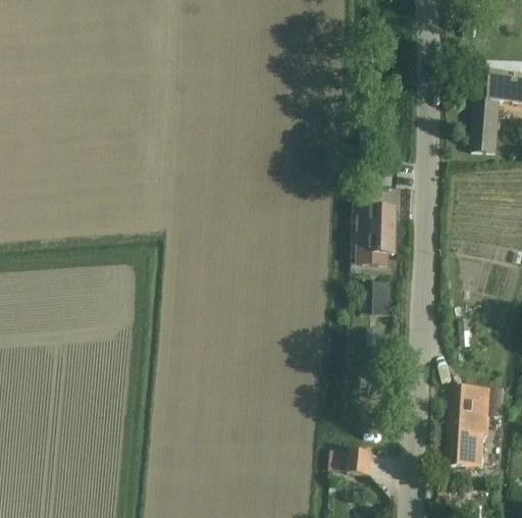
[(464,20),(462,34),(472,35),(474,21),(464,20)]
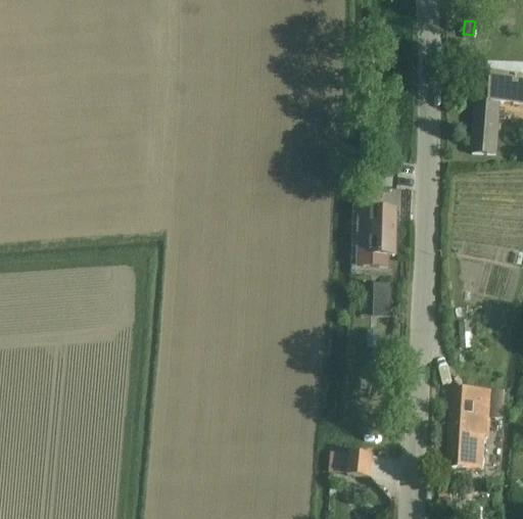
[(522,74),(475,72),(471,151),(495,152),(498,99),(522,100),(522,74)]
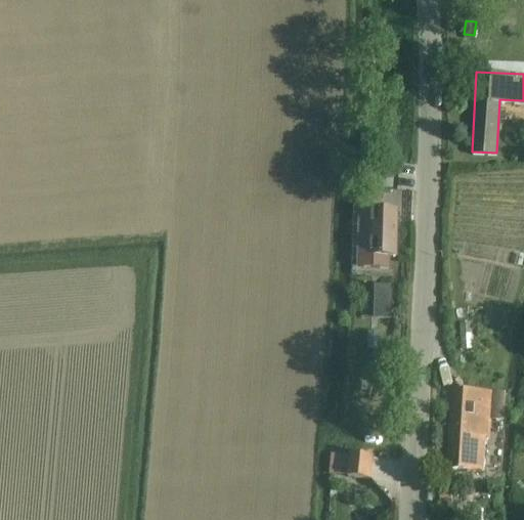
[(368,165),(367,185),(393,187),(394,166),(368,165)]
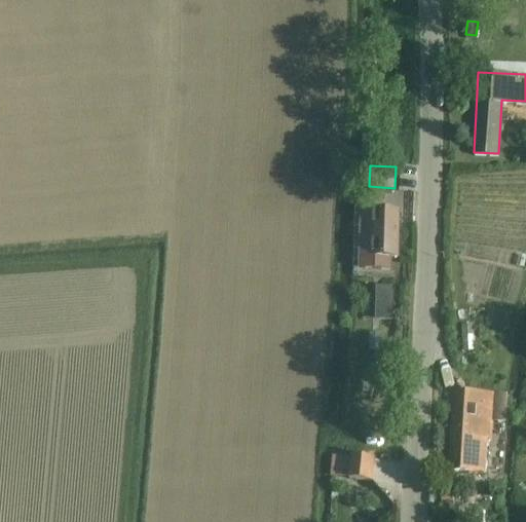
[(361,255),(361,266),(389,266),(389,255),(397,255),(398,217),(398,208),(374,207),(374,208),(365,208),(362,208),(361,255)]
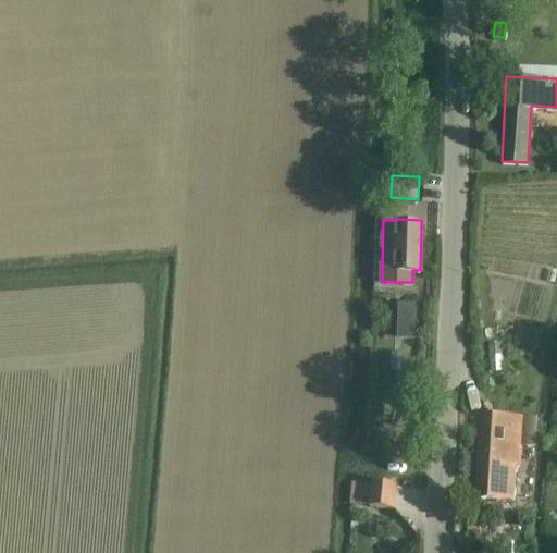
[(397,321),(397,335),(416,335),(416,322),(397,321)]
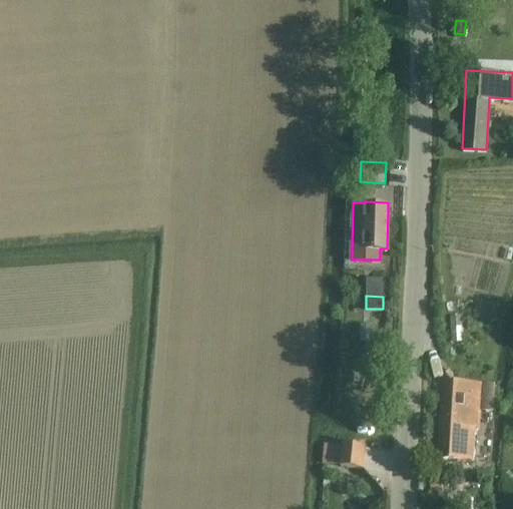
[(459,313),(448,314),(448,325),(450,325),(459,324),(459,313)]
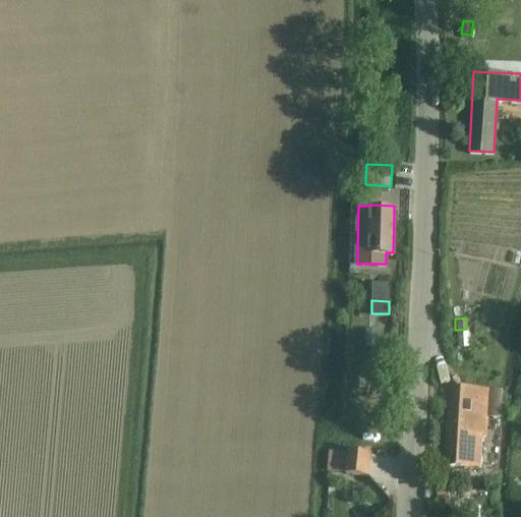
[(468,329),(466,329),(457,330),(458,344),(469,344),(468,329)]
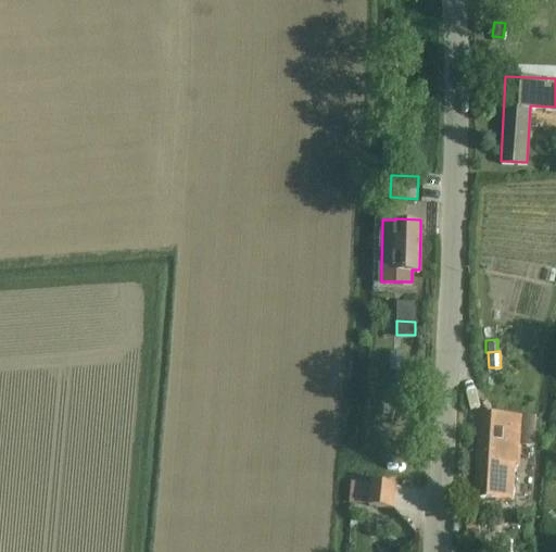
[(480,437),(476,494),(512,497),(514,462),(519,463),(520,443),(521,415),(521,414),(481,412),(480,434),(480,437)]
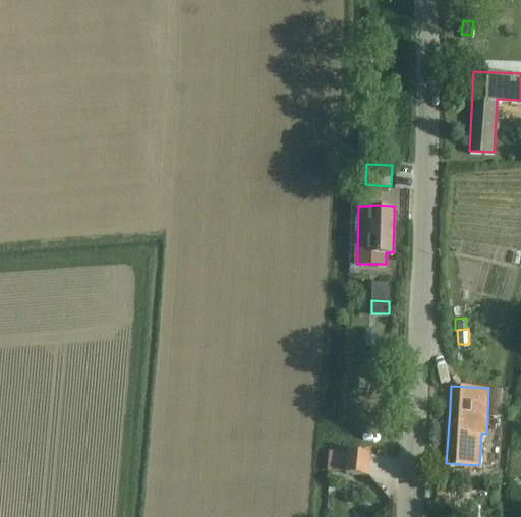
[(346,471),(367,473),(370,451),(348,449),(346,471)]
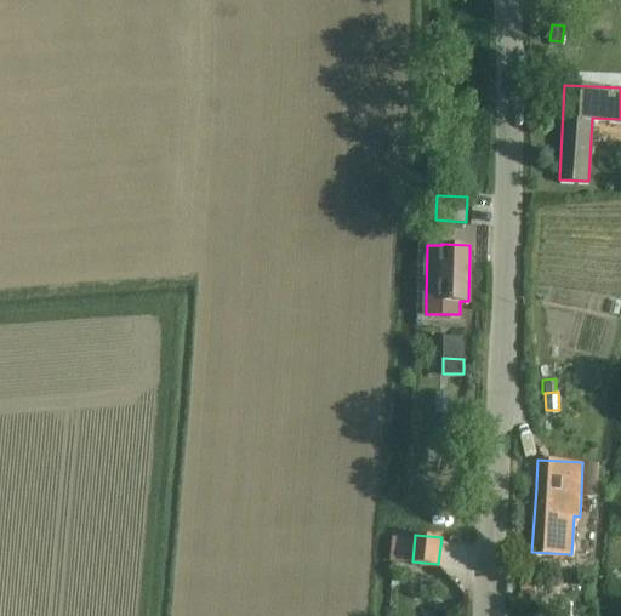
[(535,576),(519,576),(520,593),(535,592),(535,576)]
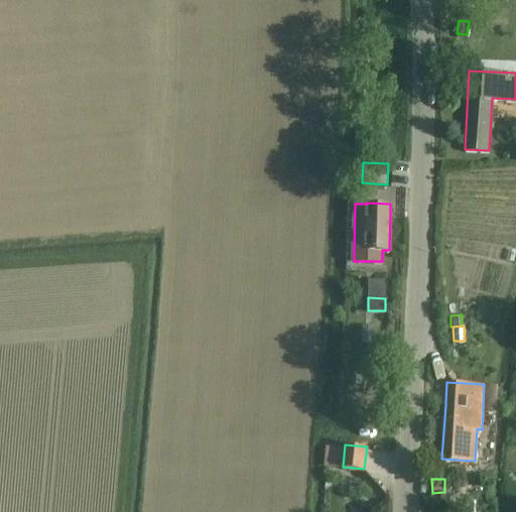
All buildings are outlined.
